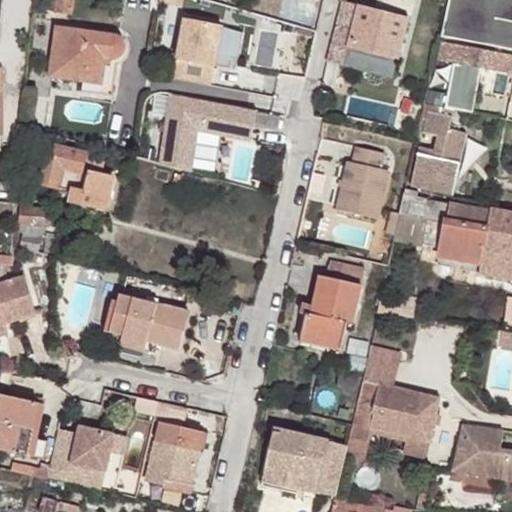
[(47,0),(46,10),(70,14),(71,0),(47,0)]
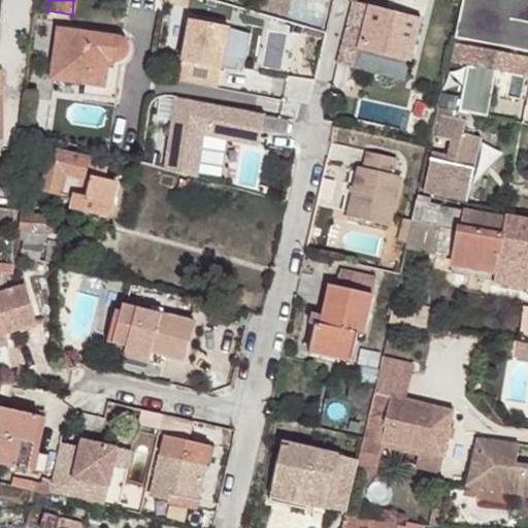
[(289,0),(286,10),(323,23),(330,0),(289,0)]
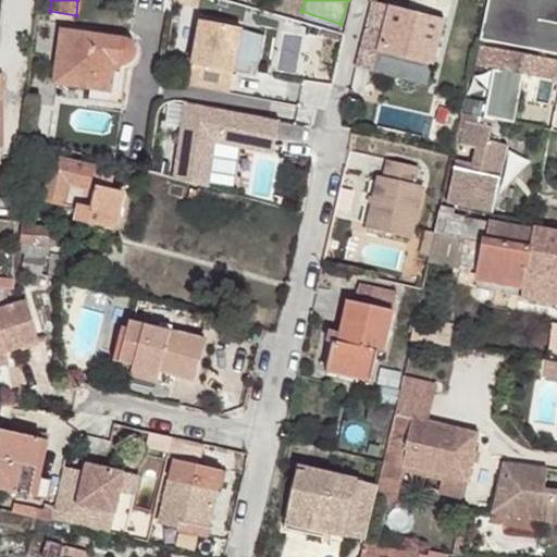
[(372,1),(356,66),(426,84),(443,17),(372,0),(372,1)]
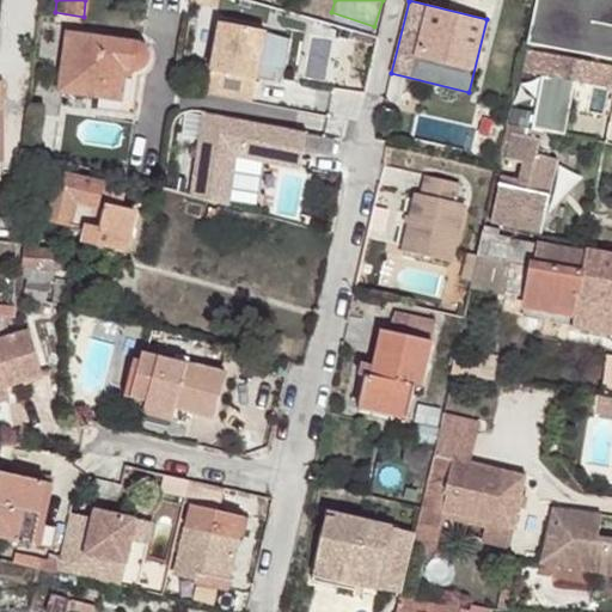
[(611,0),(536,0),(527,43),(611,60),(611,0)]
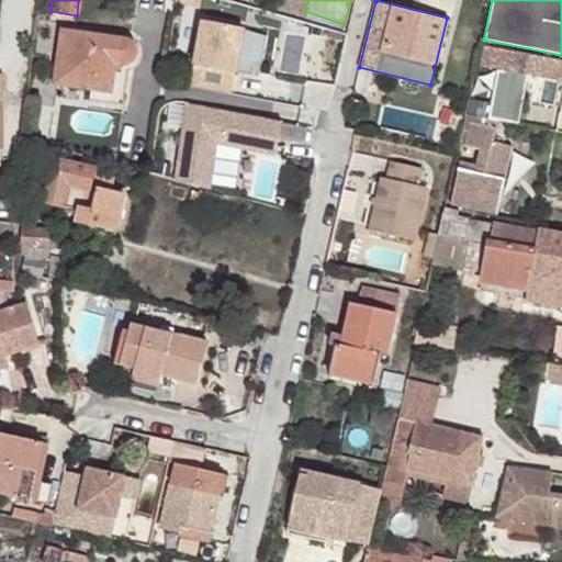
[(242,29),(201,20),(189,86),(229,93),(242,29)]
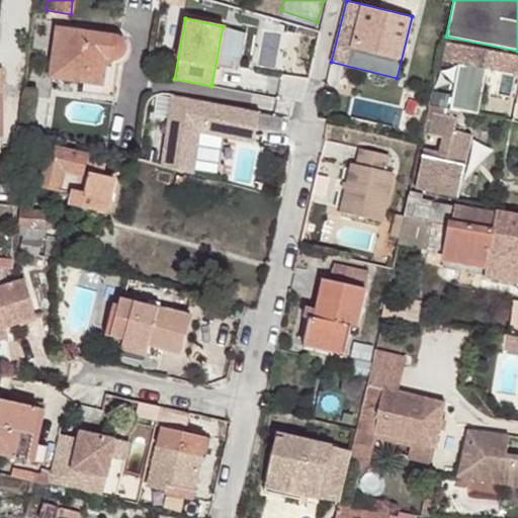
[(56,27),(49,78),(83,83),(82,92),(112,97),(114,87),(102,85),(106,59),(114,60),(117,60),(121,57),(124,54),(125,49),(123,42),(120,38),(117,36),(56,27)]
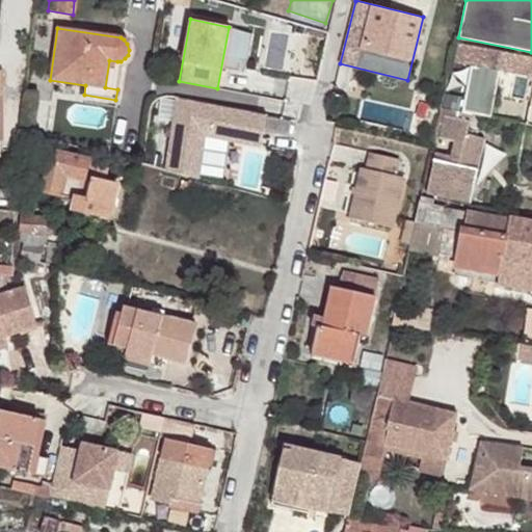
[(531,65),(531,57),(457,44),(455,61),(475,64),(472,83),(469,83),(462,112),(467,113),(474,114),(490,117),(496,87),(494,87),(498,69),(530,75),(531,65)]
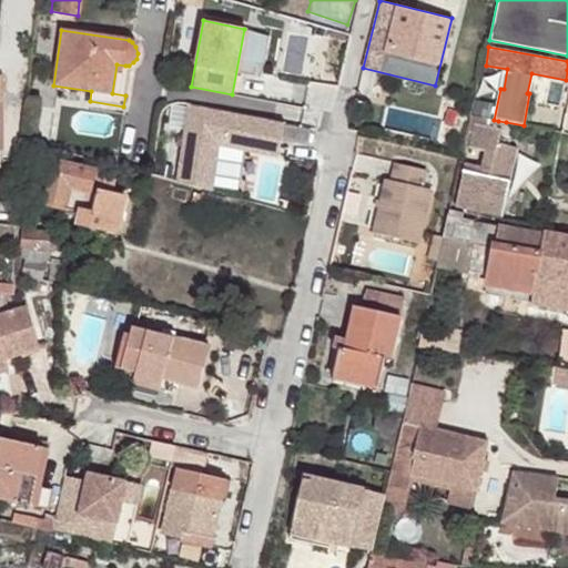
[(117,64),(112,93),(125,95),(129,66),(125,66),(117,64)]
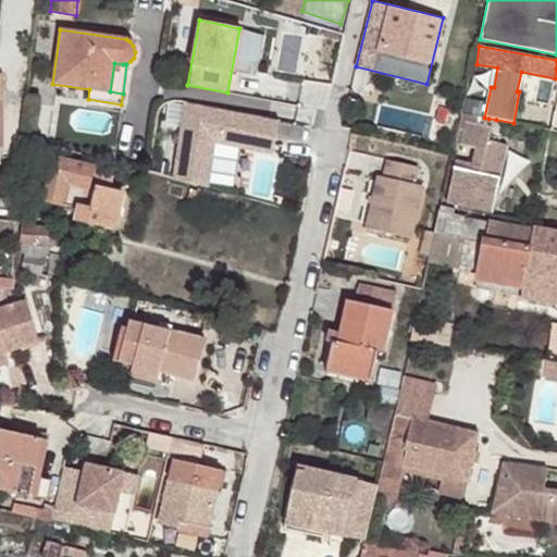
[(277,119),(186,102),(173,178),(203,187),(205,182),(209,150),(201,148),(202,139),(217,141),(218,133),(273,144),(277,119)]
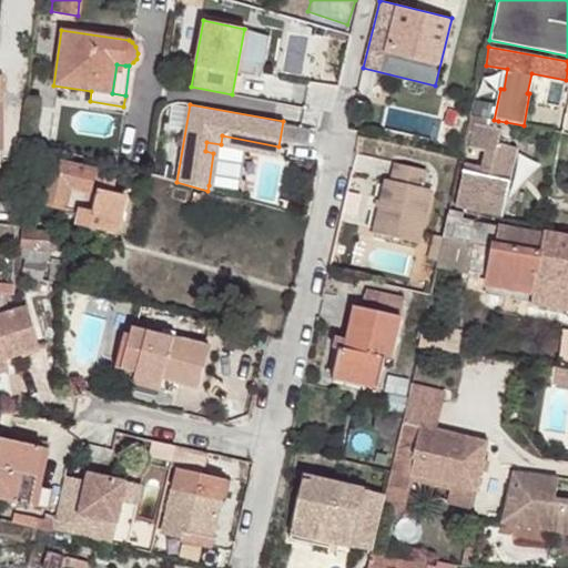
[(464,170),(456,206),(479,211),(479,212),(501,216),(518,149),(498,144),(503,130),(496,129),(498,121),(494,120),(470,115),(464,148),(485,152),(480,168),(464,163),(463,170),(464,170)]
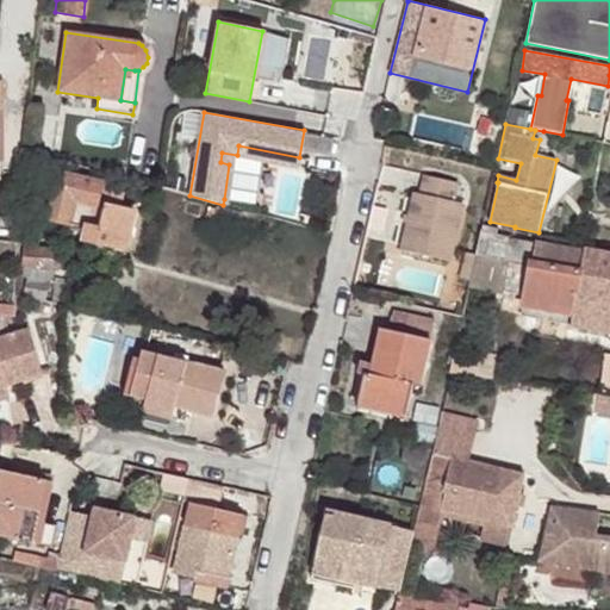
[(533,138),(540,139),(543,131),(535,130),(533,138)]
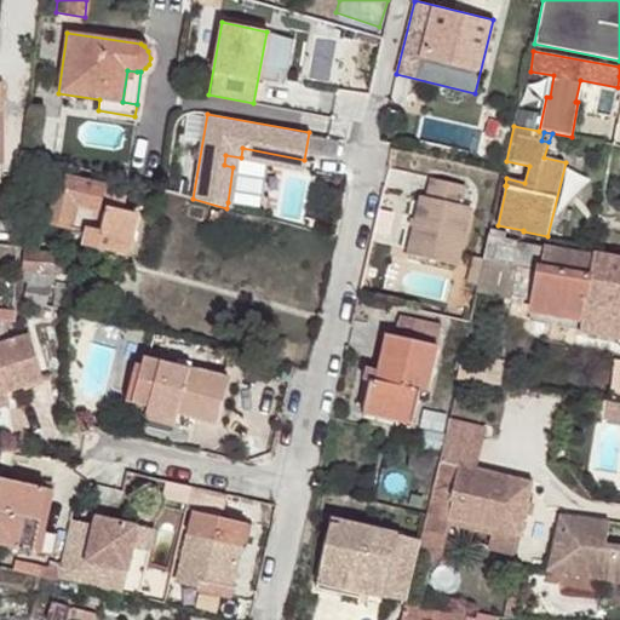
[(303,168),(304,160),(242,148),(241,158),(225,155),(224,165),(233,167),(228,202),(256,208),(264,162),(303,168)]
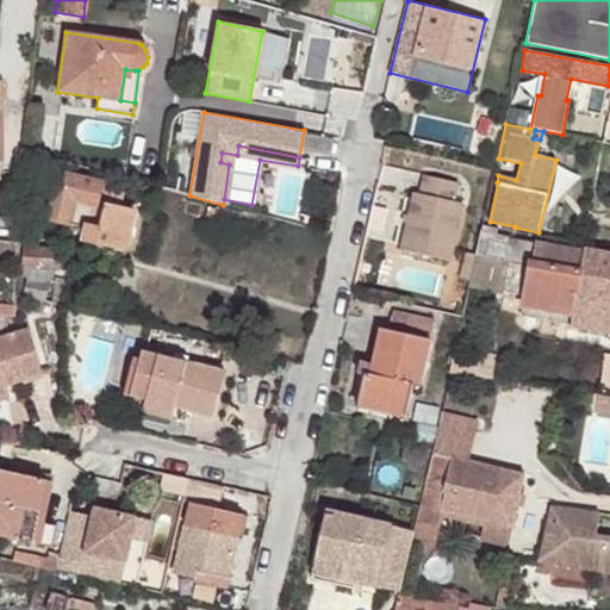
[(54,172),(42,218),(86,228),(83,241),(128,250),(136,212),(119,210),(95,204),(103,184),(54,172)]
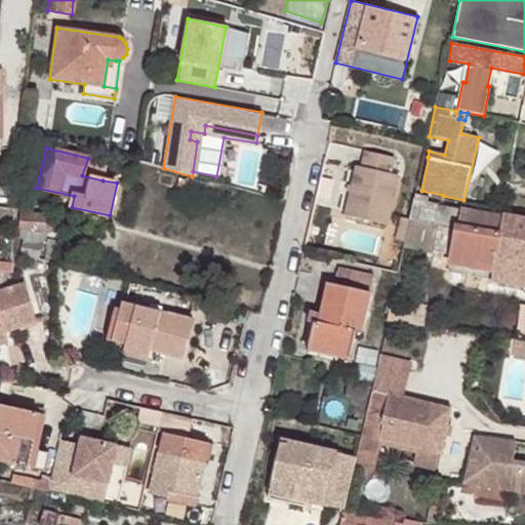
[(356,166),(345,215),(389,225),(399,175),(392,174),(395,158),(364,151),(360,167),(356,166)]
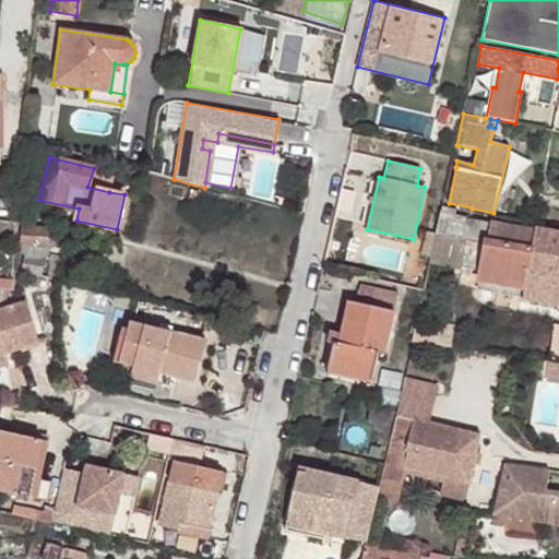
[(93,171),(87,187),(109,192),(115,176),(93,171)]
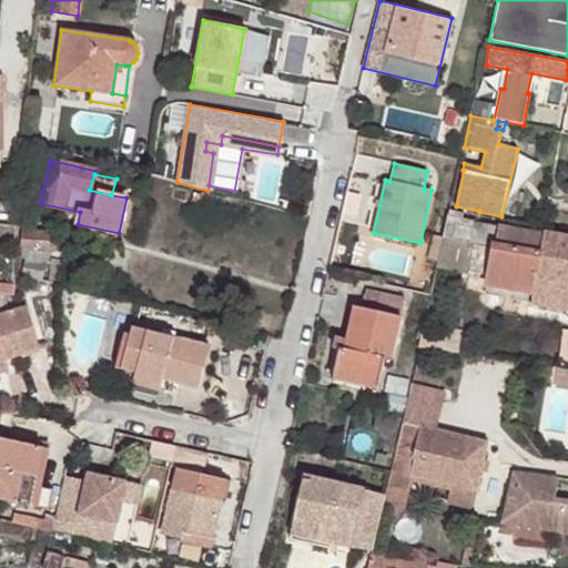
[(488,276),(487,285),(533,293),(530,304),(567,311),(567,236),(544,232),(544,234),(463,219),(464,212),(449,210),(443,239),(437,262),(436,266),(488,276)]
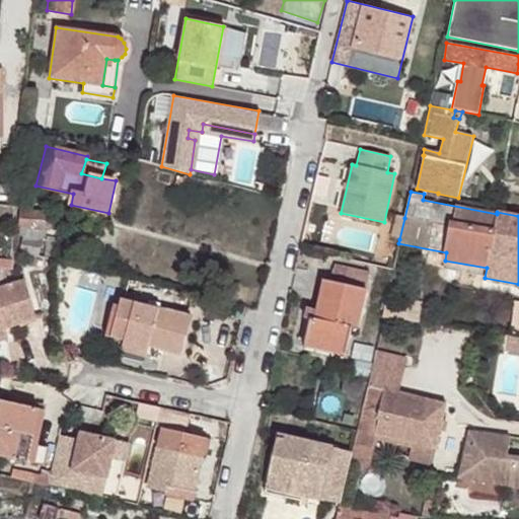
[(20,211),(19,227),(47,229),(49,213),(20,211)]
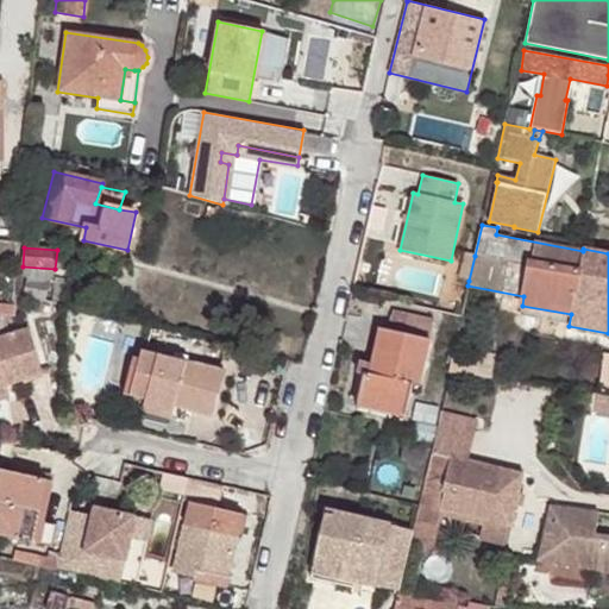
[(458,278),(469,281),(475,256),(464,252),(458,278)]
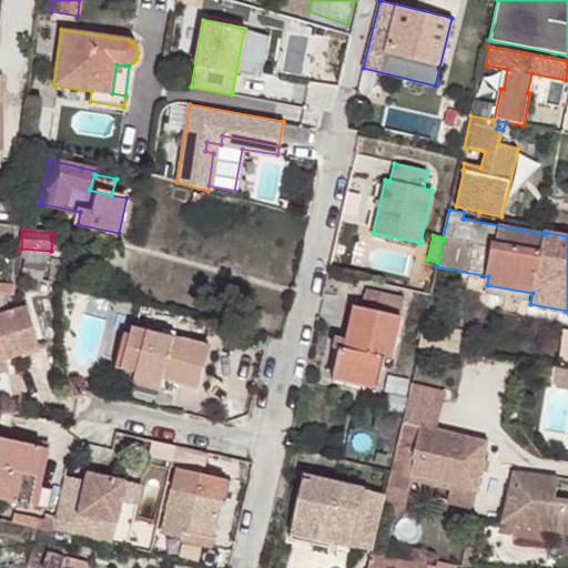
[(487,285),(485,295),(530,304),(533,293),(487,285)]
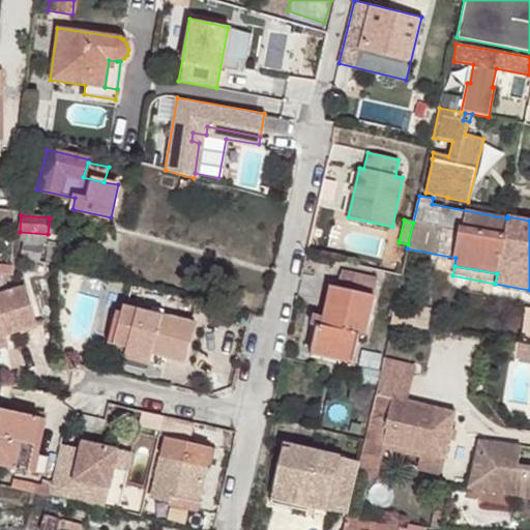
[(317,325),(313,346),(354,355),(359,333),(364,335),(378,277),(342,269),(336,288),(331,287),(324,316),(322,326),(317,325)]
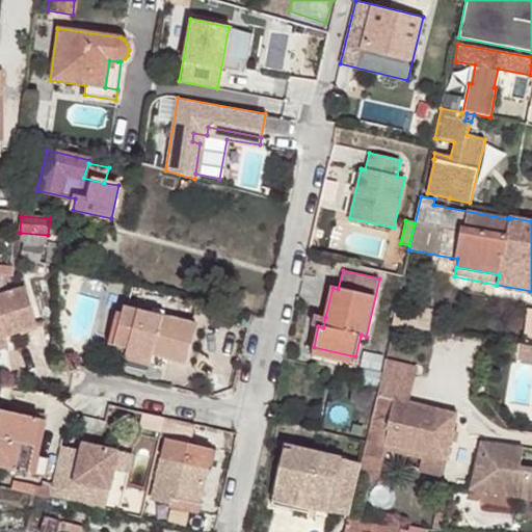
[(0,349),(8,347),(5,338),(2,330),(35,320),(25,287),(0,294),(0,349)]
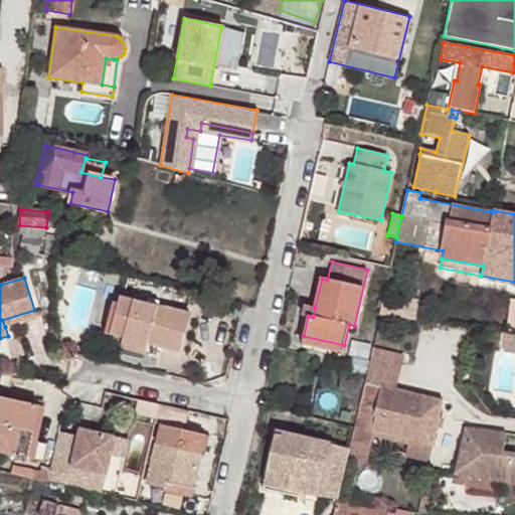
[(115,301),(106,332),(125,337),(123,343),(148,350),(149,342),(181,351),(191,314),(122,295),(120,302),(115,301)]
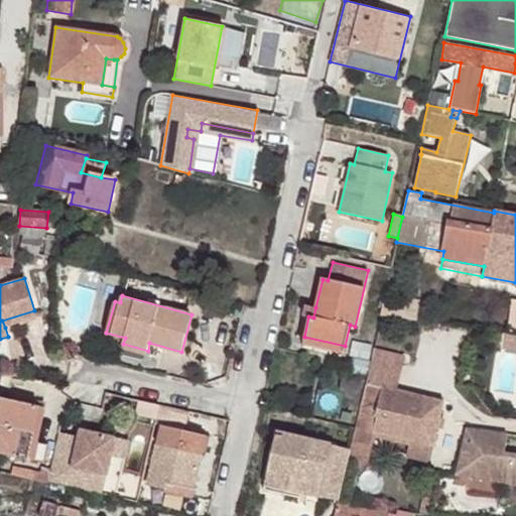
[(418,302),(384,298),(381,314),(416,319),(418,302)]
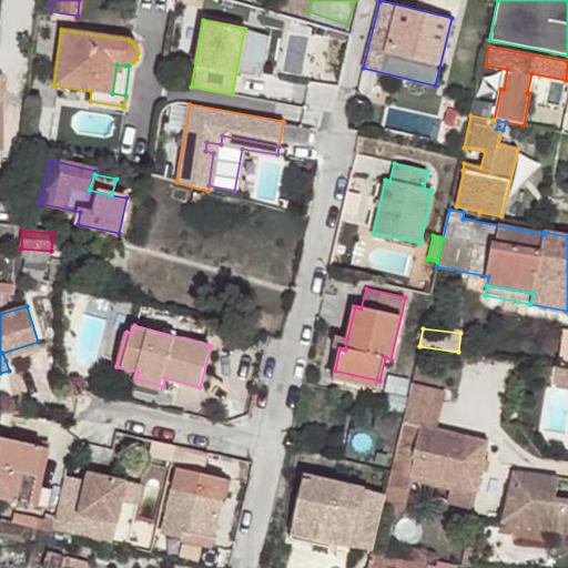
[(332,347),(340,348),(345,350),(347,338),(335,336),(332,347)]
